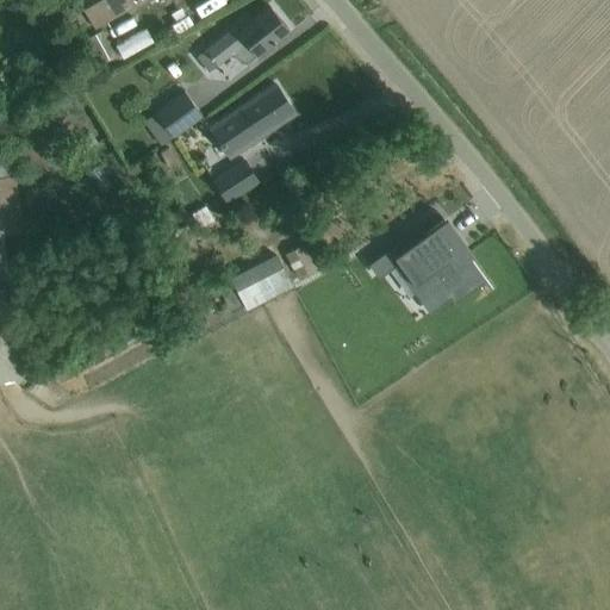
[(78,0),(94,29),(94,30),(135,7),(130,0),(78,0)]
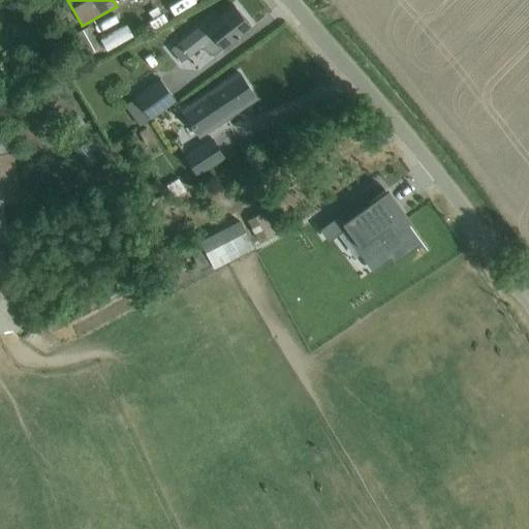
[(203,25),(170,51),(181,63),(189,58),(201,48),(209,56),(215,56),(222,50),(250,27),(234,6),(207,29),(203,25)]
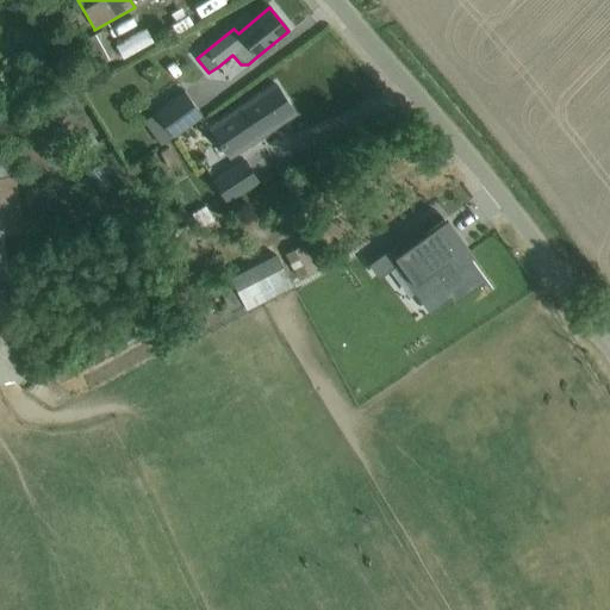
[(275,85),(209,130),(229,159),(294,114),(275,85)]
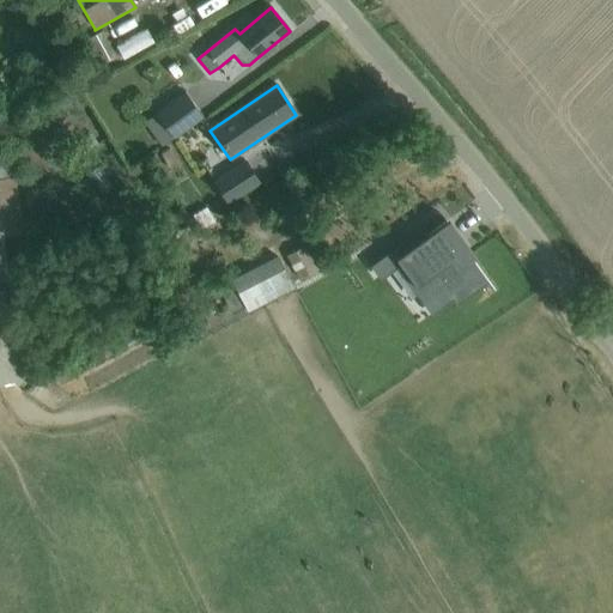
[(186,92),(144,122),(162,147),(202,116),(190,99),(186,92)]
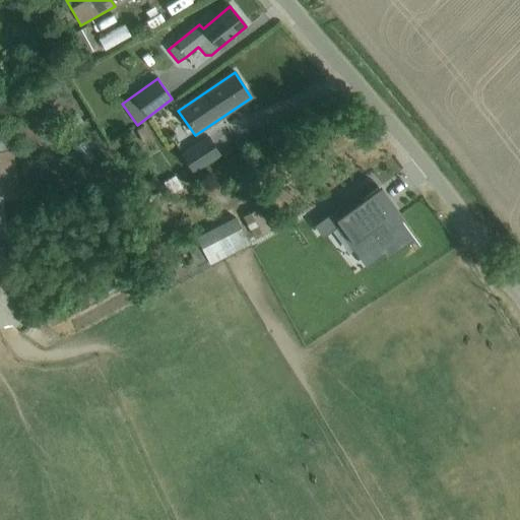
[(146,126),(136,131),(143,145),(144,144),(153,139),(146,126)]
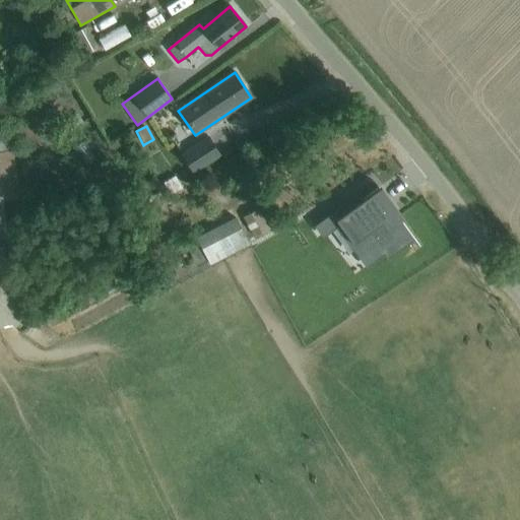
[(198,143),(181,153),(194,174),(221,157),(220,156),(208,137),(198,143)]
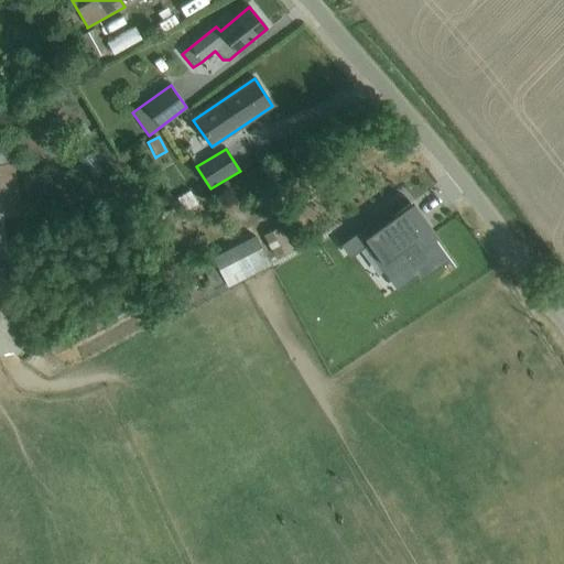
[(91,154),(79,163),(90,179),(102,170),(91,154)]
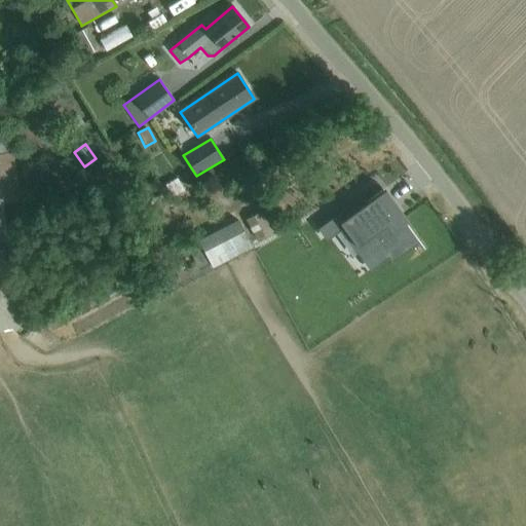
[(0,153),(0,181),(3,204),(11,203),(21,202),(13,152),(7,153),(0,153)]
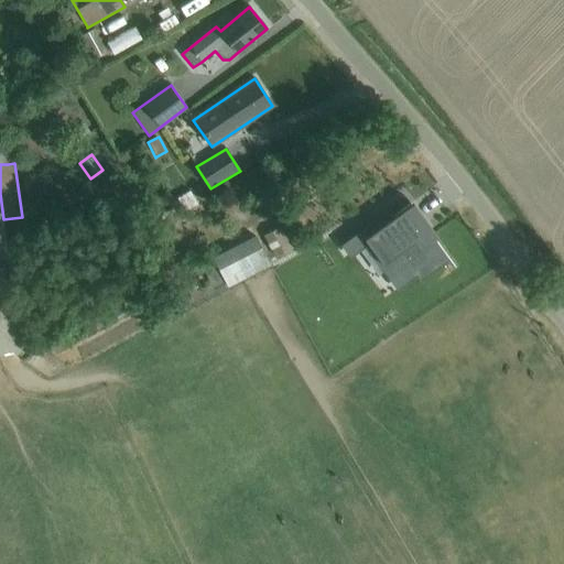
[(3,219),(0,194),(0,354),(21,351),(7,242),(3,219)]
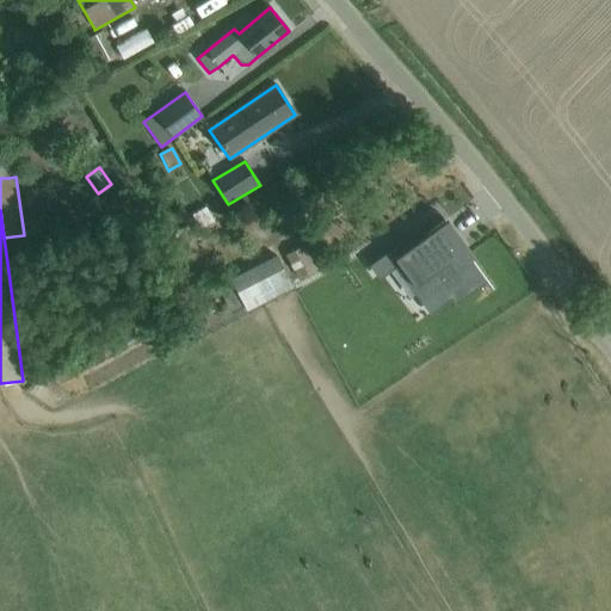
[(420,228),(369,265),(380,281),(396,269),(427,312),(452,294),(457,300),(483,281),(486,284),(492,291),(493,290),(470,259),(474,257),(448,220),(444,222),(426,235),(420,228)]
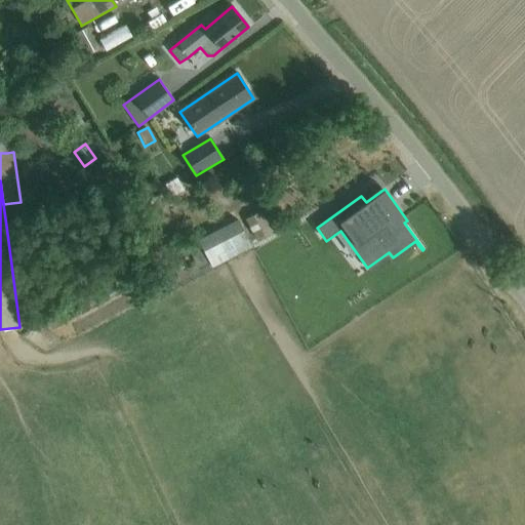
[(260,212),(246,220),(255,238),(271,231),(260,212)]
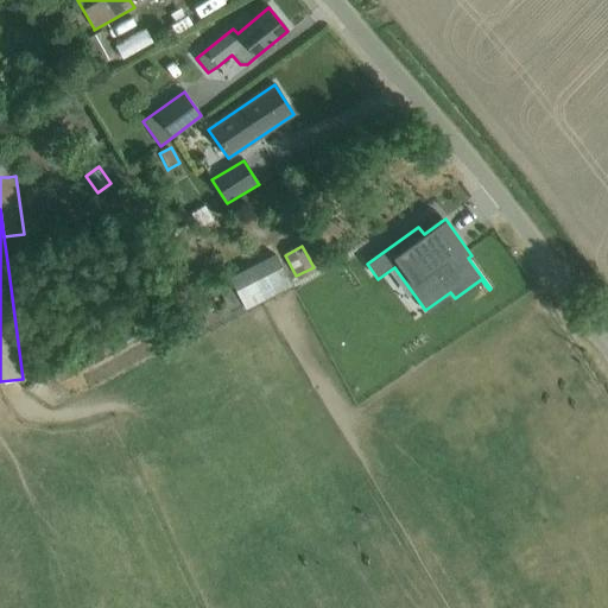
[(232,280),(217,287),(229,311),(244,303),(247,310),(292,286),(289,280),(276,254),(230,278),(232,280)]
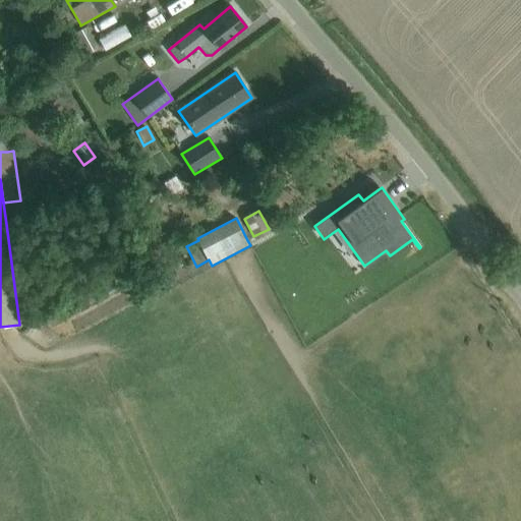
[(386,250),(364,266),(367,270),(385,256),(389,261),(414,242),(412,239),(390,255),(386,250)]
